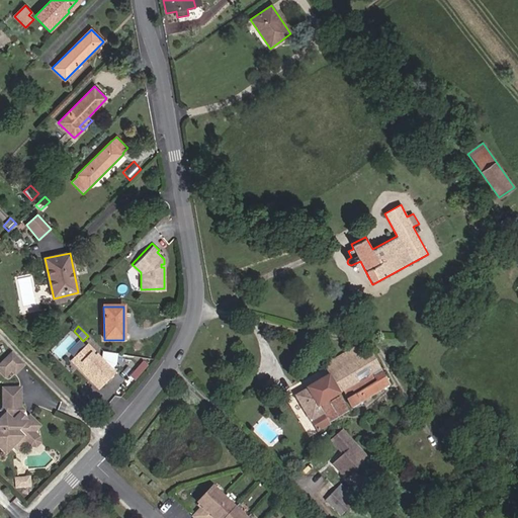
[(76,356),(86,347),(83,344),(73,353),(76,356)]
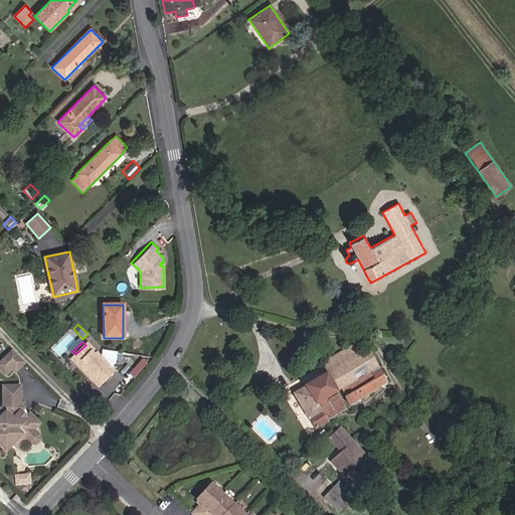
[(369,372),(377,367),(367,349),(359,354),(353,344),(319,365),(325,374),(305,386),(305,387),(293,394),(315,431),(328,423),(327,420),(316,402),(336,391),(340,388),(369,372)]
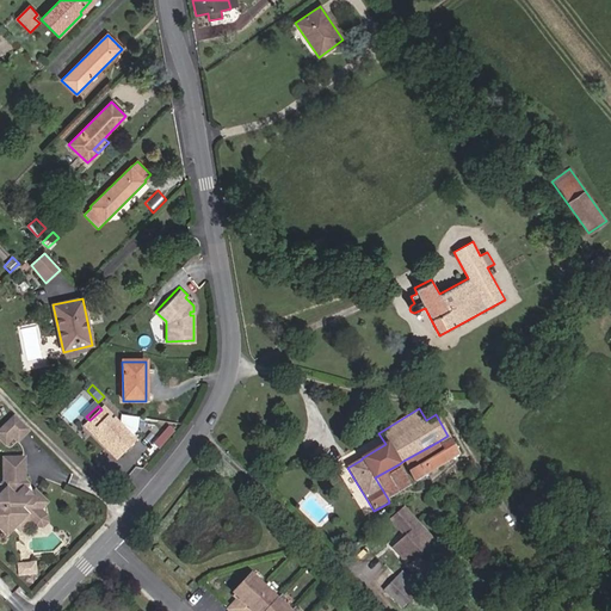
[(90,420),(86,424),(93,432),(110,449),(117,456),(133,440),(128,437),(134,432),(135,418),(121,414),(118,424),(117,425),(102,409),(90,420)]
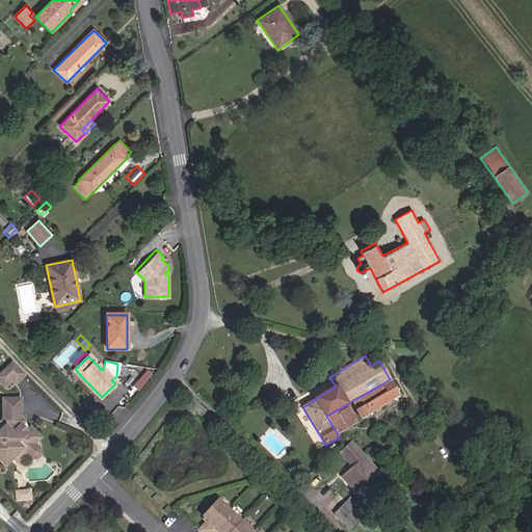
[(16,383),(25,374),(11,361),(0,372),(0,382),(4,388),(11,380),(16,383)]
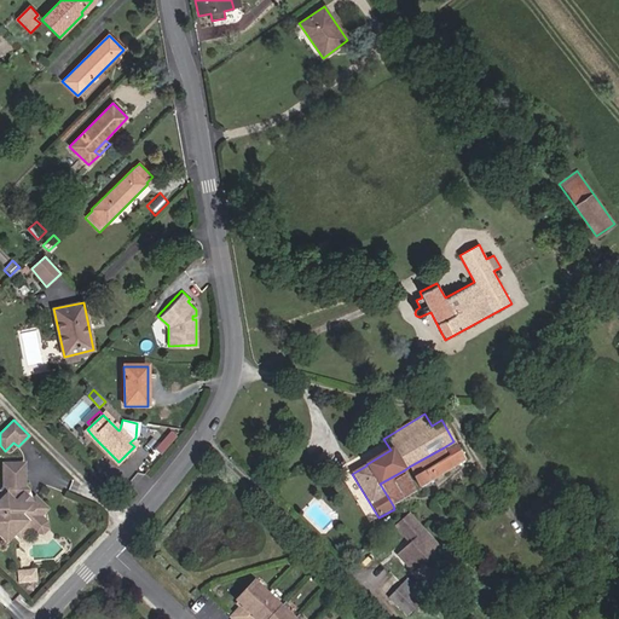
[(94,438),(87,429),(85,432),(92,440),(94,438)]
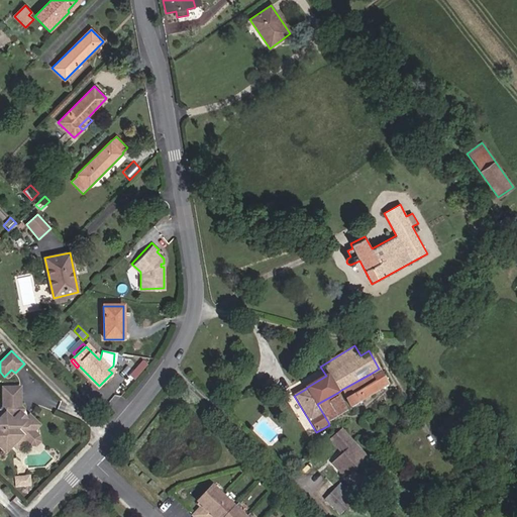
[(136,381),(148,366),(144,362),(131,377),(136,381)]
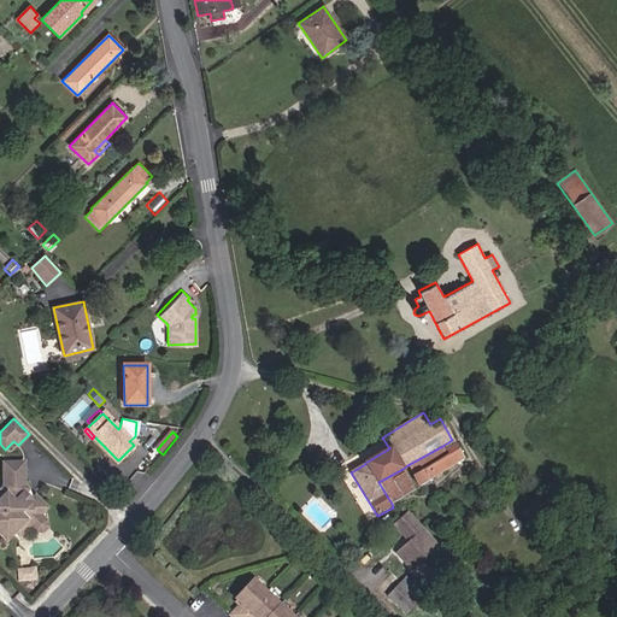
[(419,486),(463,459),(454,444),(445,450),(442,446),(407,465),(419,486)]
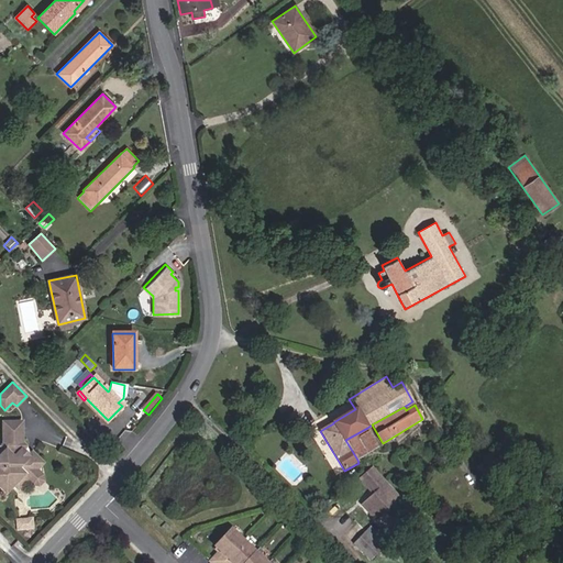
[(23,422),(4,422),(4,444),(9,449),(2,455),(0,456),(0,487),(8,479),(13,486),(23,476),(28,481),(36,471),(43,464),(35,457),(30,457),(28,459),(21,452),(23,450),(23,444),(23,422)]
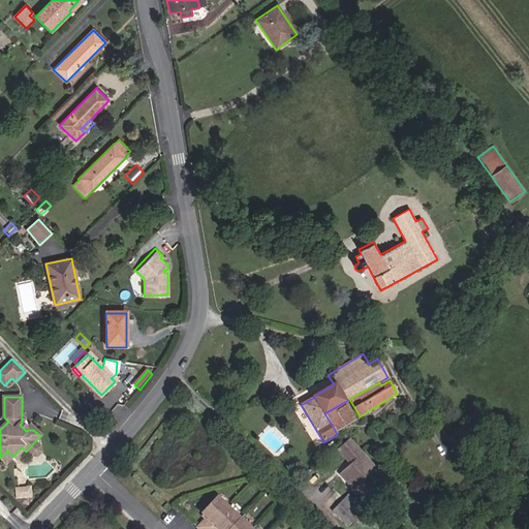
[(228,411),(235,417),(246,405),(241,399),(228,411)]
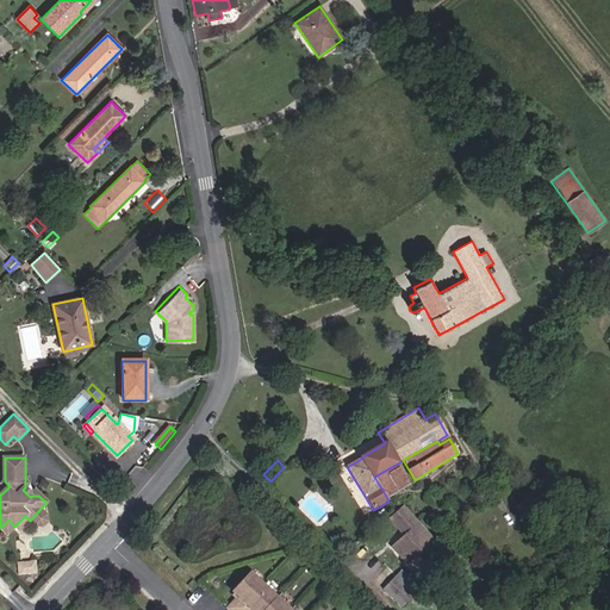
[(387,498),(410,485),(398,464),(374,477),(387,498)]
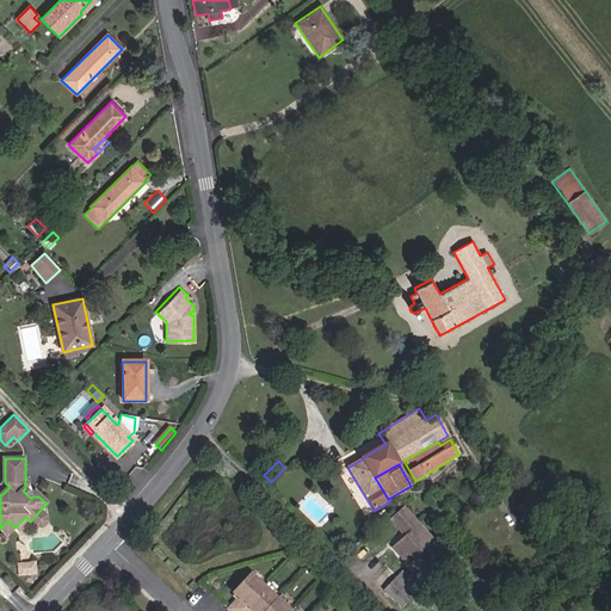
[(438,548),(403,507),(396,513),(390,519),(406,536),(408,534),(412,538),(396,551),(412,569),(438,548)]
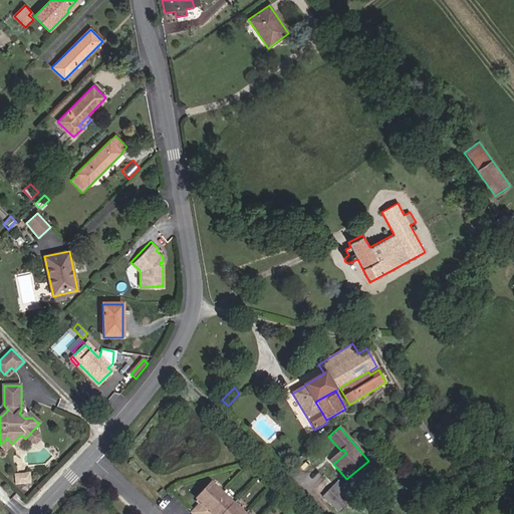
[(33,430),(25,439),(31,444),(36,444),(39,441),(39,436),(33,430)]
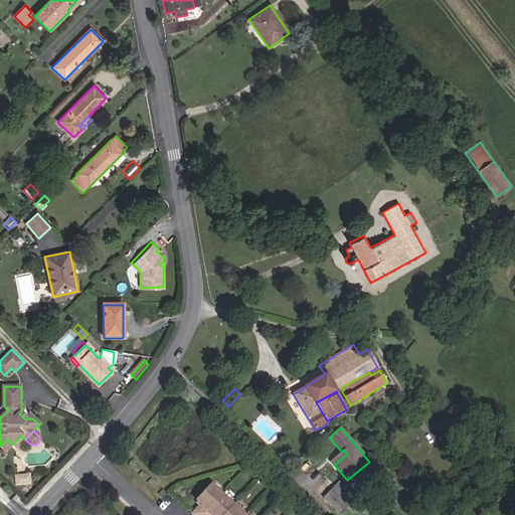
[(16,448),(25,440),(21,436),(12,445),(16,448)]
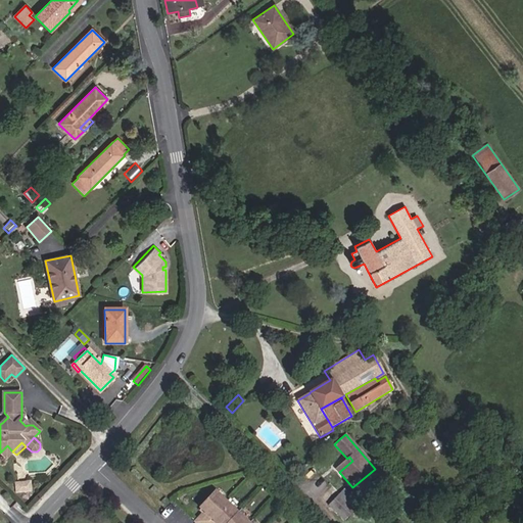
[(0,453),(5,459),(12,452),(7,445),(0,453)]
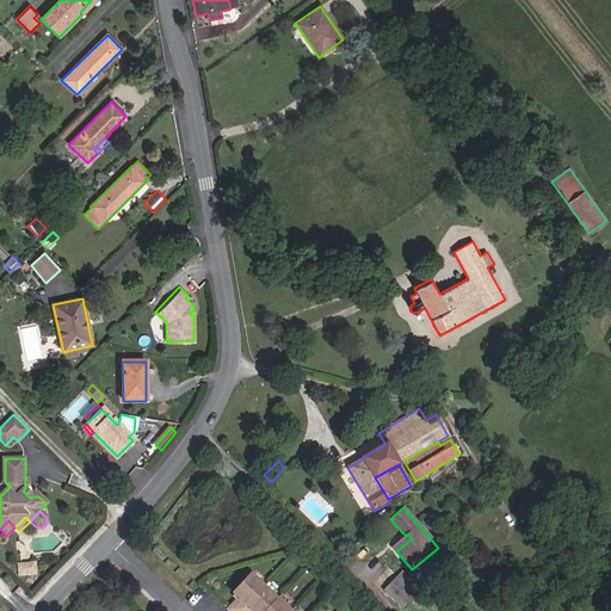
[(366,536),(375,529),(370,525),(363,532),(366,536)]
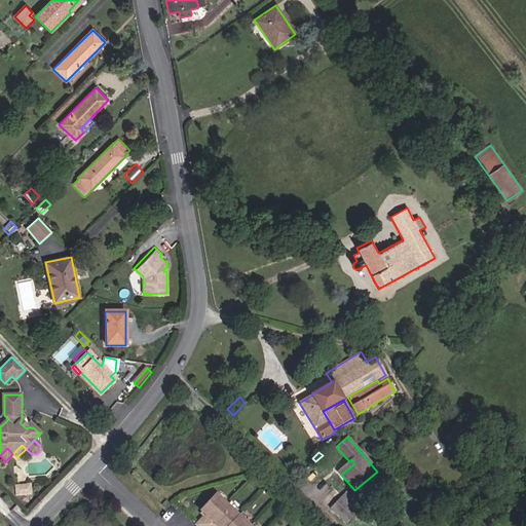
[(28,493),(28,484),(14,484),(14,493),(28,493)]
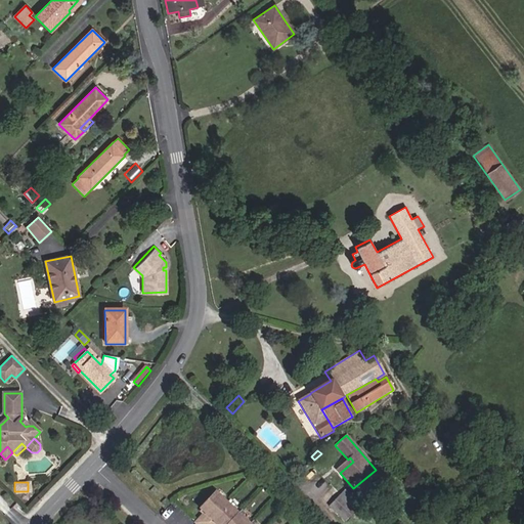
[(260,523),(220,487),(205,504),(210,508),(201,518),(207,523),(219,523),(223,520),(227,523),(260,523)]
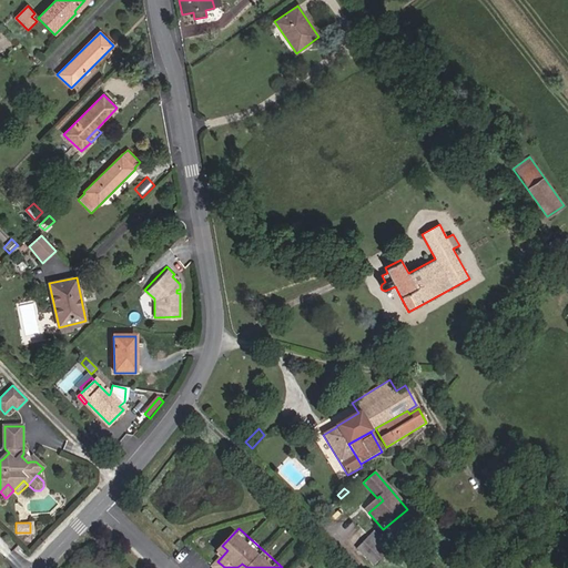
[(373,566),(386,553),(383,548),(387,545),(374,531),(356,549),(373,566)]
